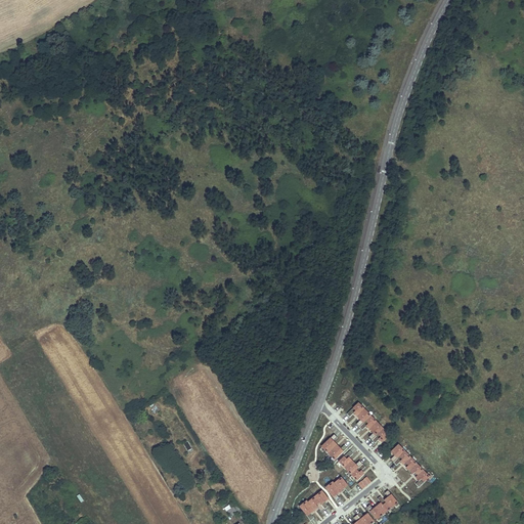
[(364,409),(358,403),(347,413),(350,417),(354,413),(357,417),(364,409)]
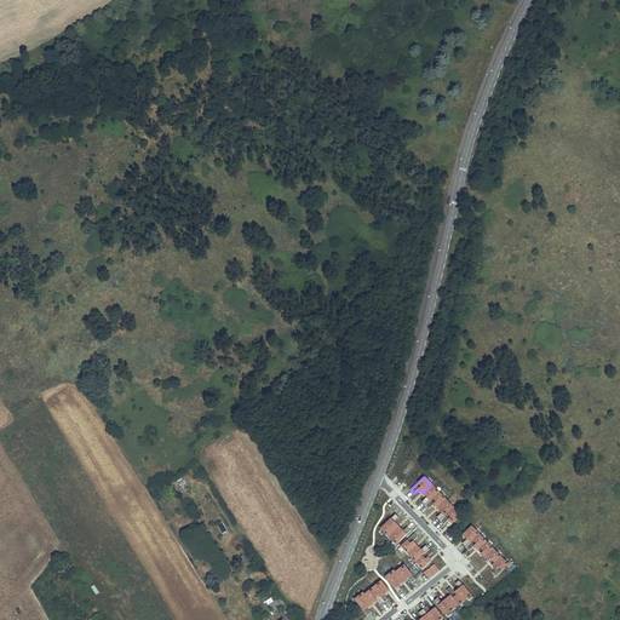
[(438,493),(431,484),(423,493),(426,498),(422,501),(425,505),(438,493)]
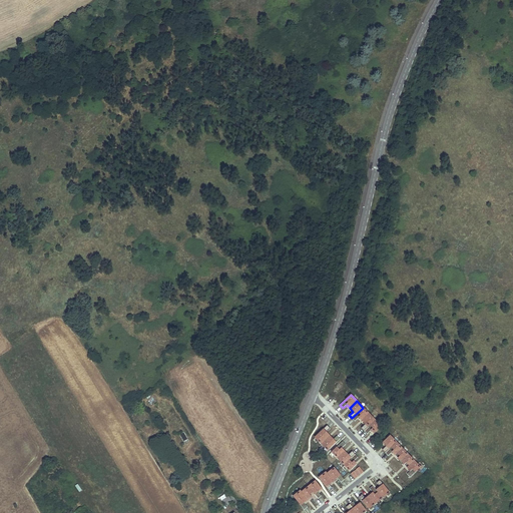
[(369,414),(363,408),(352,418),(355,421),(359,417),(362,421),(369,414)]
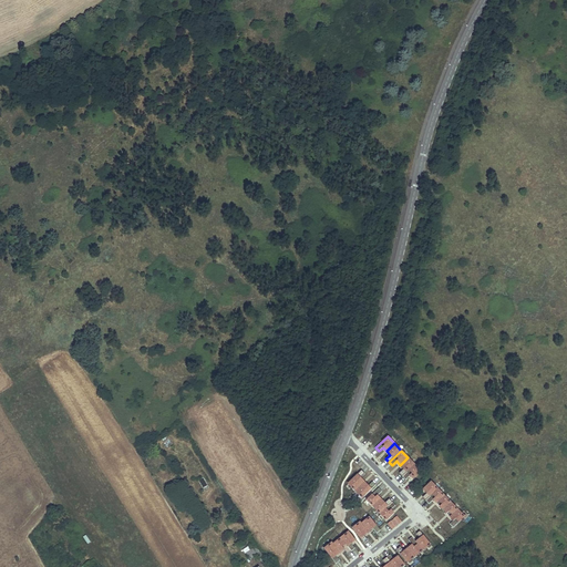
[(415,464),(408,457),(400,465),(404,468),(400,473),(403,476),(415,464)]
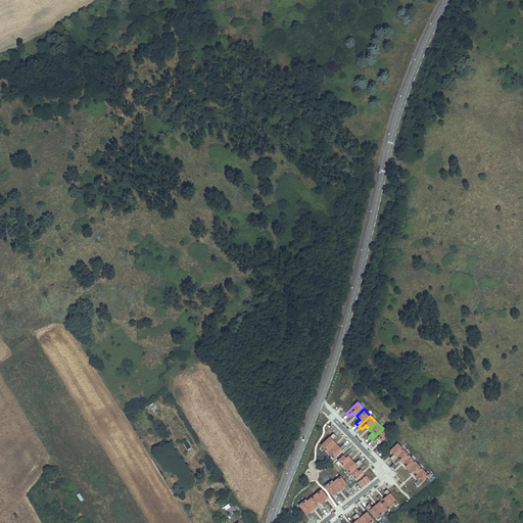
[(388,435),(383,428),(372,439),(374,442),(378,438),(381,441),(388,435)]
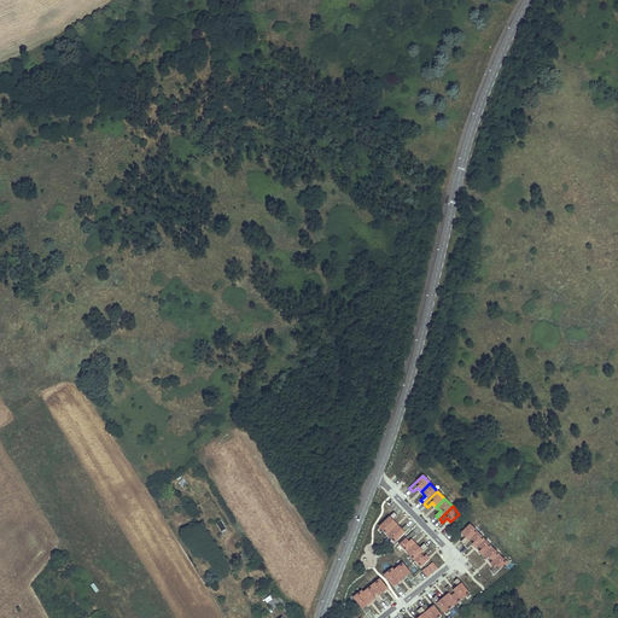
[(395,512),(379,526),(388,535),(397,525),(392,520),(397,516),(395,512)]
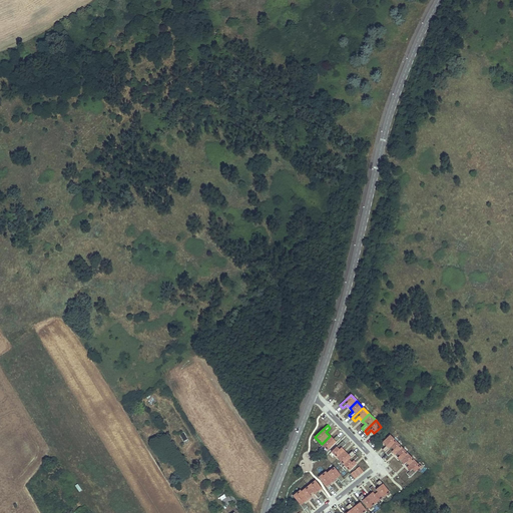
[(330,436),(322,444),(328,451),(340,439),(338,436),(334,440),(330,436)]
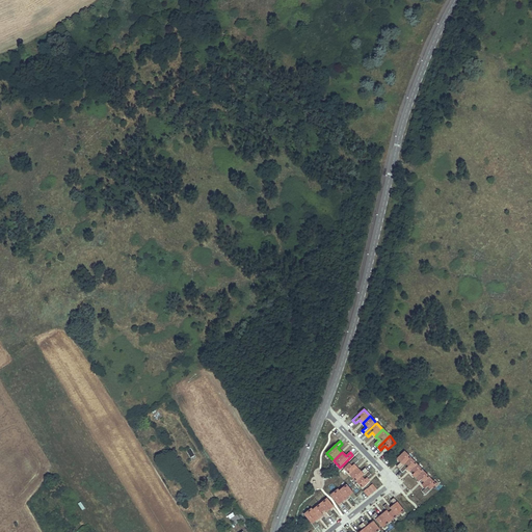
[(410,458),(404,452),(397,458),(400,462),(397,467),(399,470),(410,458)]
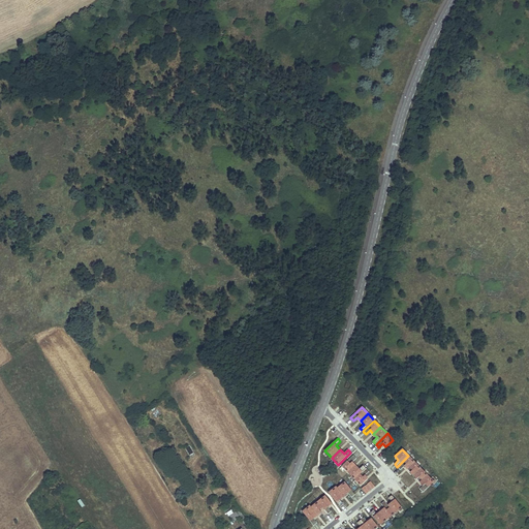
[(353,455),(342,466),(348,472),(355,465),(352,462),(356,458),(353,455)]
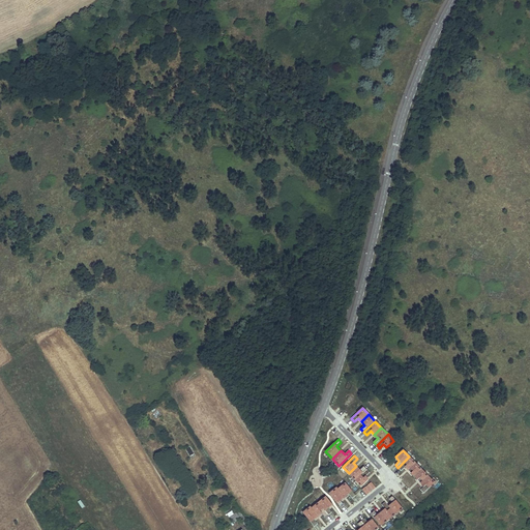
[(415,463),(409,457),(398,468),(401,471),(405,467),(408,470),(415,463)]
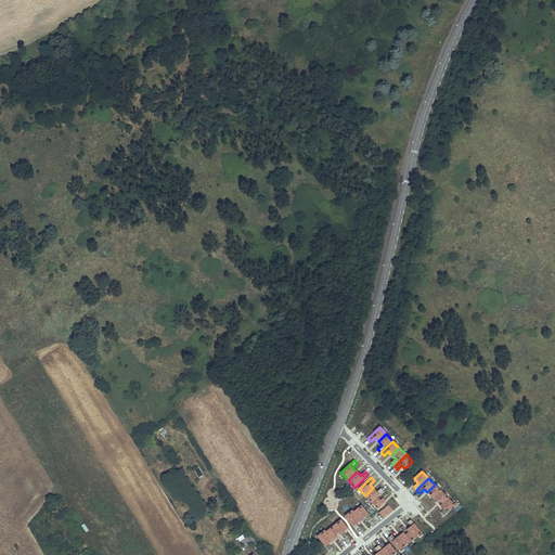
[(435,485),(427,492),(434,499),(441,492),(435,485)]
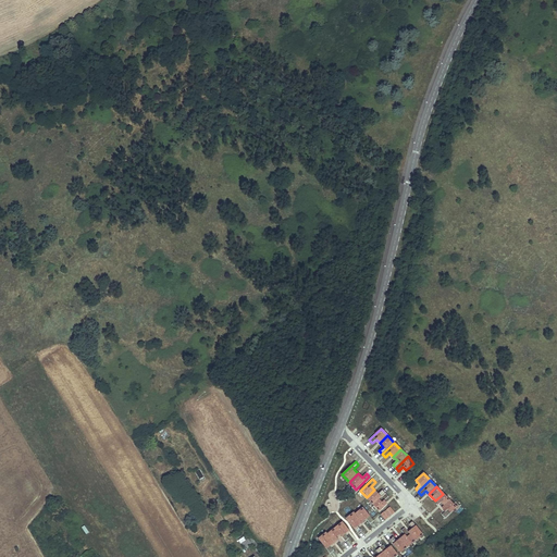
[(374,490),(367,497),(373,505),(385,493),(382,490),(379,494),(374,490)]
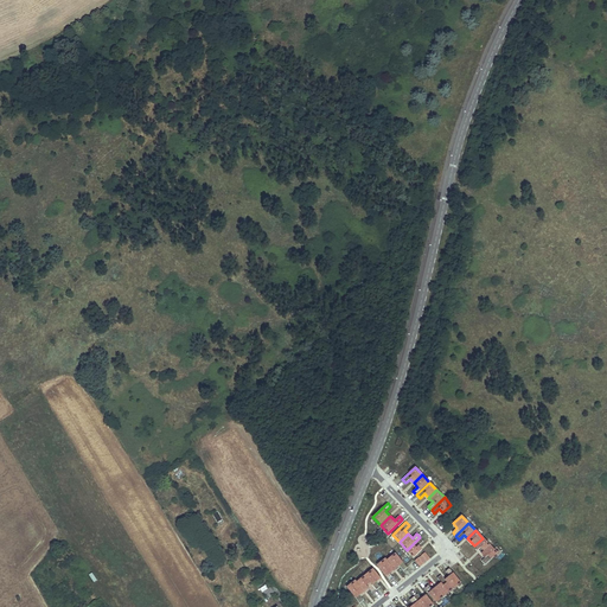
[(420,537),(407,550),(414,557),(422,549),(419,545),(423,541),(420,537)]
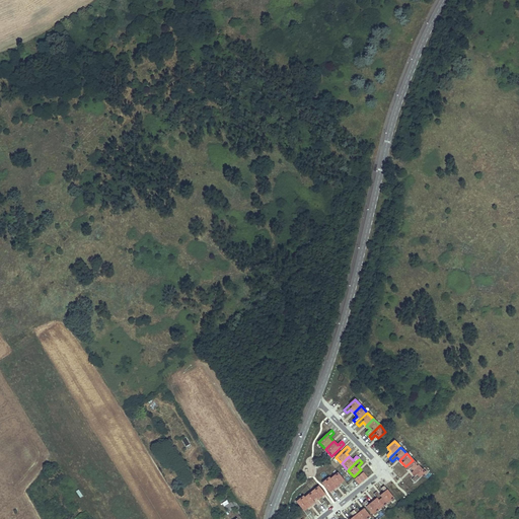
[(413,460),(405,466),(412,472),(419,466),(413,460)]
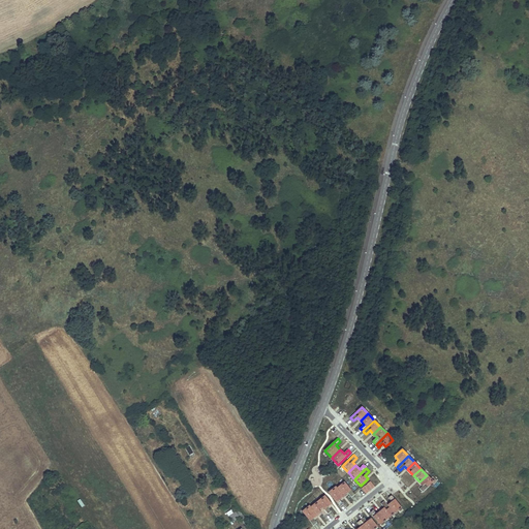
[(427,475),(419,481),(423,486),(419,489),(423,492),(433,481),(427,475)]
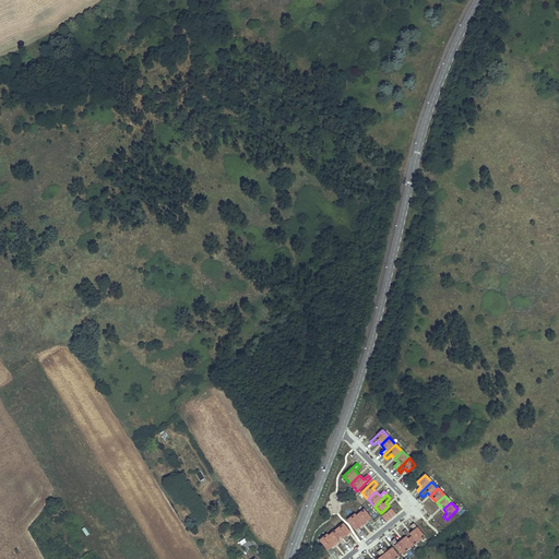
[(376,523),(365,510),(357,516),(364,525),(368,521),(372,526),(376,523)]
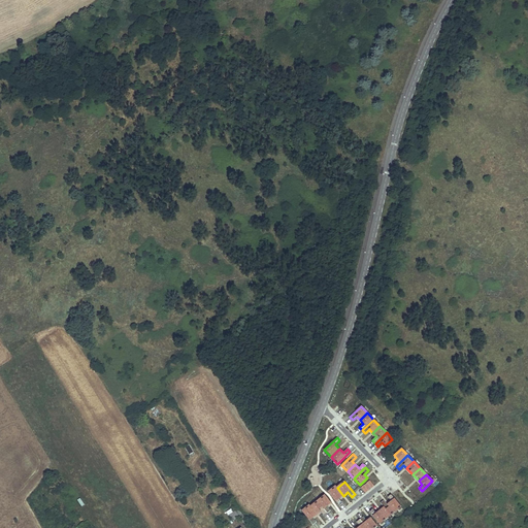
[(339,499),(343,496),(337,488),(336,486),(329,492),(339,506),(343,503),(339,499)]
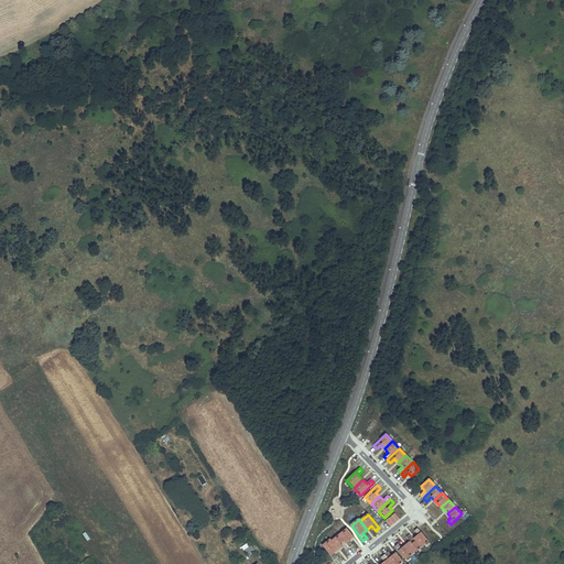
[(424,531),(432,540),(437,535),(431,525),(424,531)]
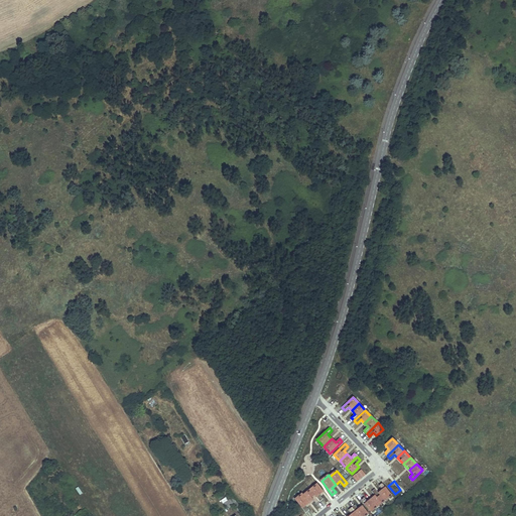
[(320,495),(324,492),(317,484),(310,490),(320,502),(324,499),(320,495)]
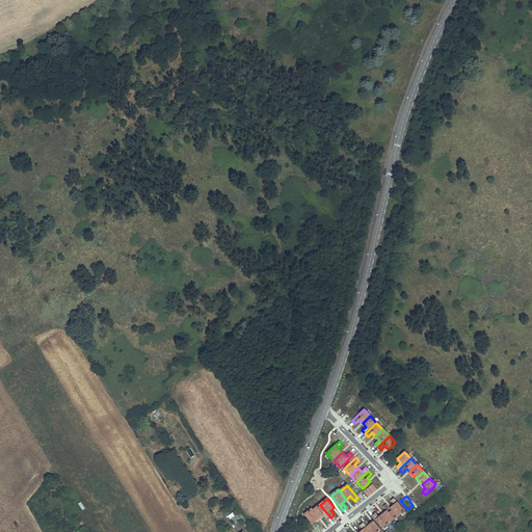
[(397,517),(404,511),(395,499),(391,501),(395,506),(391,509),(397,517)]
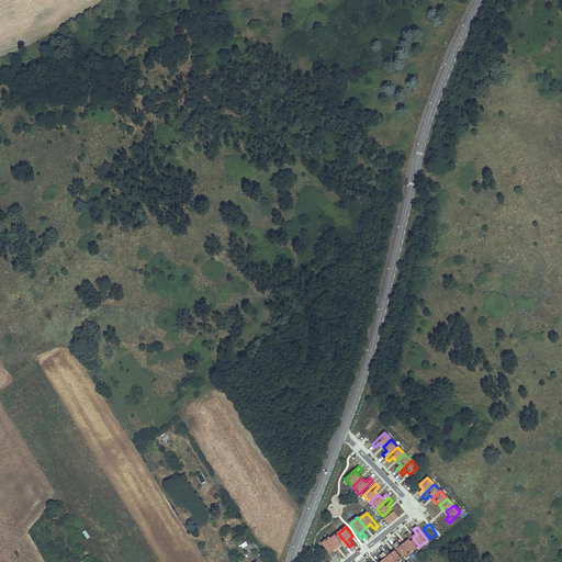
[(412,552),(419,547),(413,538),(408,532),(405,536),(408,540),(405,543),(412,552)]
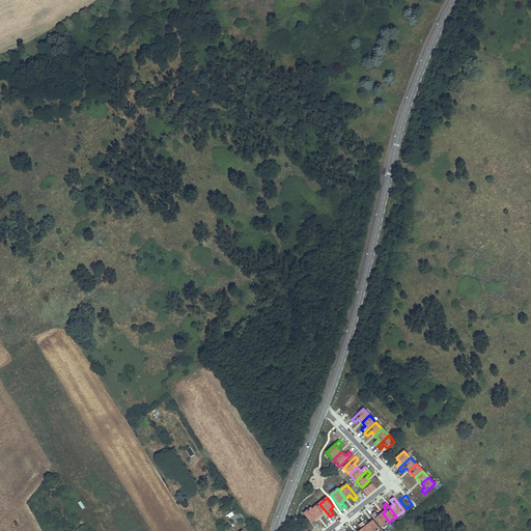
[(327,519),(330,516),(319,504),(312,509),(319,518),(323,514),(327,519)]
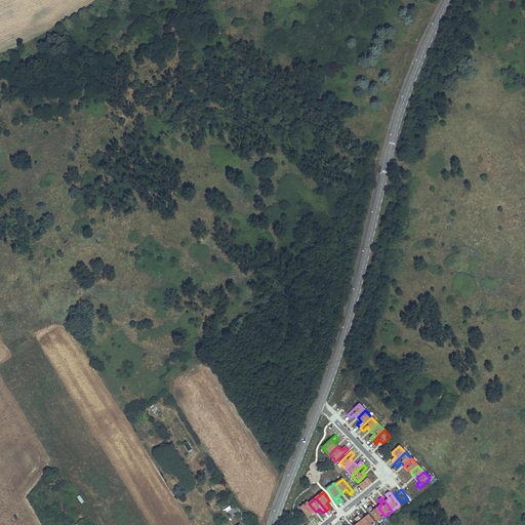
[(312,515),(316,512),(309,503),(308,502),(300,509),(312,522),(315,519),(312,515)]
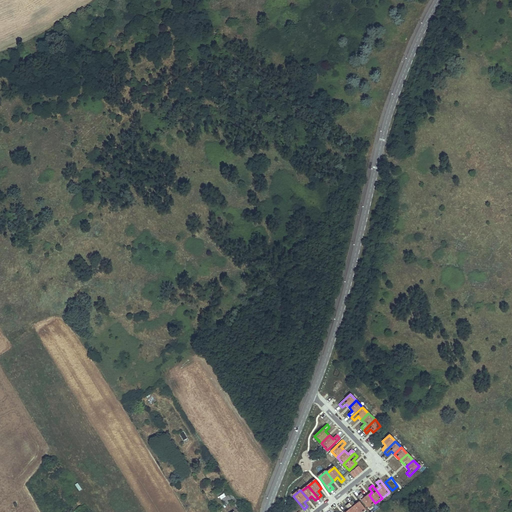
[(235,505),(238,503),(232,493),(222,499),(226,505),(232,501),(235,505)]
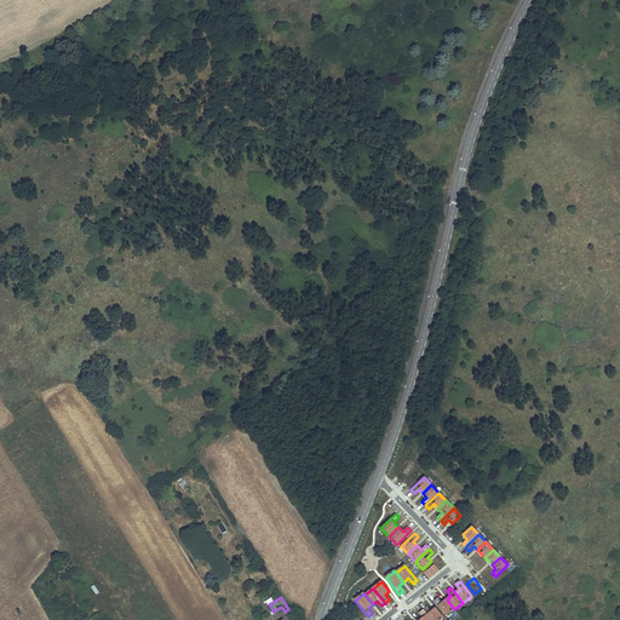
[(446,616),(454,609),(447,600),(442,603),(438,598),(434,602),(446,616)]
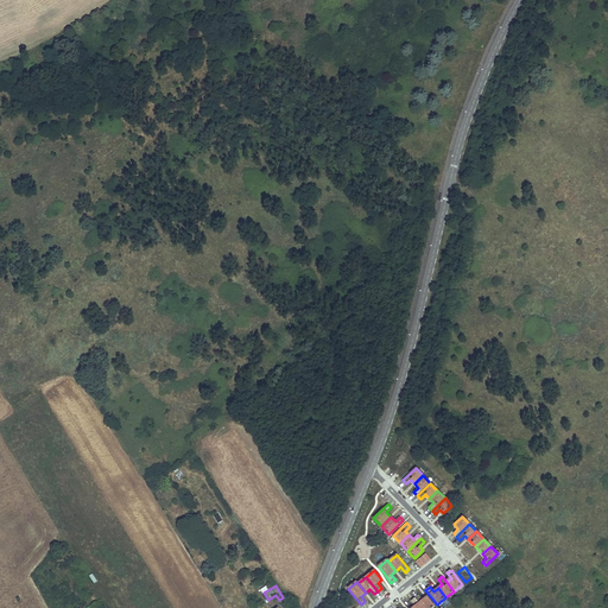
[(422,607),(431,607),(435,606),(428,596),(423,601),(418,595),(415,599),(422,607)]
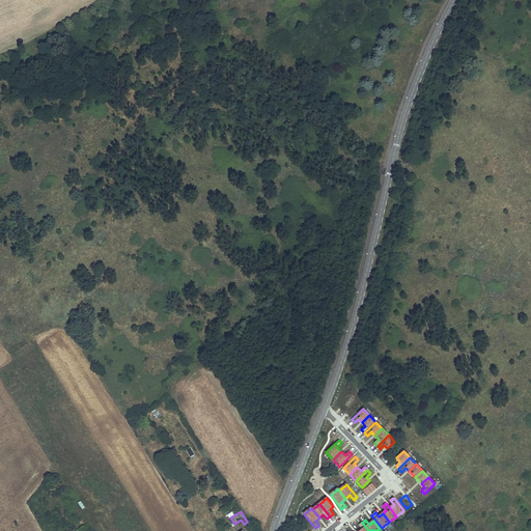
All buildings are outlined.
